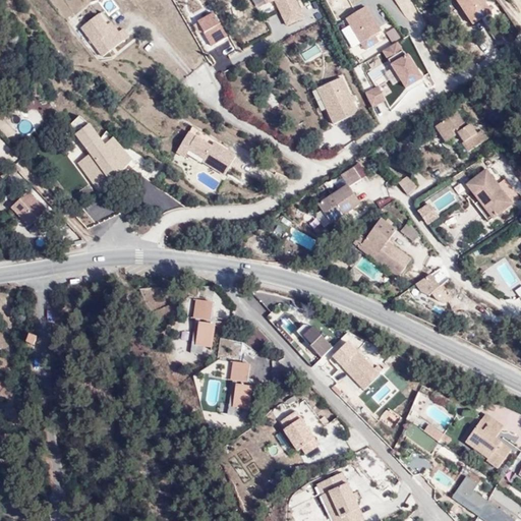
[(264,0),(267,6),(275,2),(288,26),(305,18),(295,0),(264,0)]
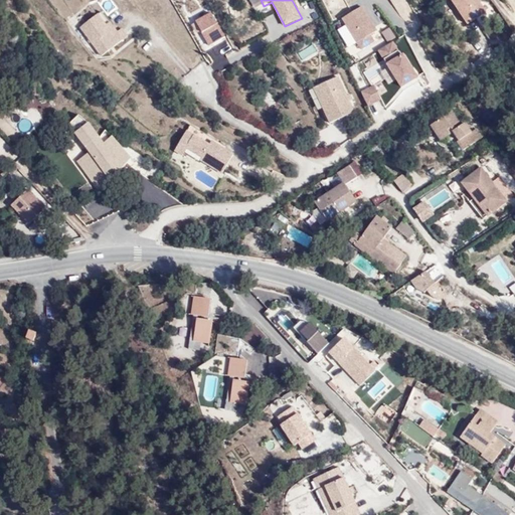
[(480,0),(452,0),(467,23),(487,11),(480,0)]
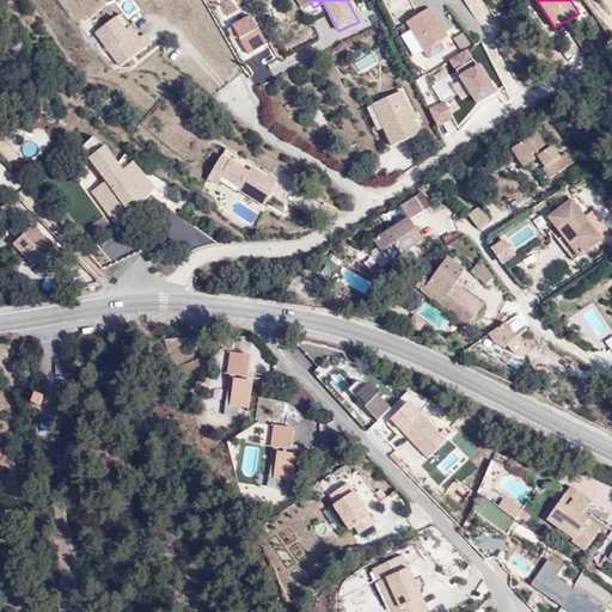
[(430,4),(404,18),(410,29),(401,34),(422,71),(457,51),(430,4)]
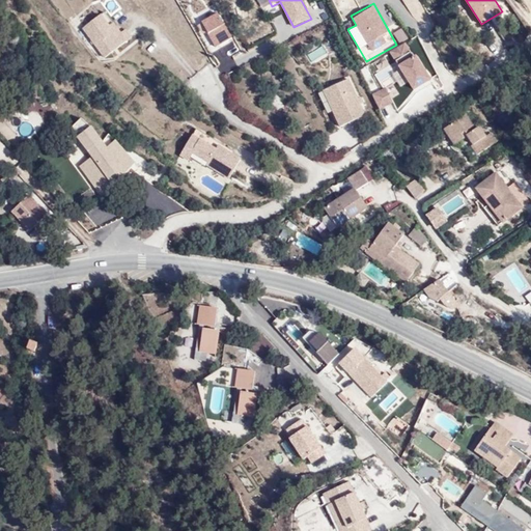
[(215,46),(232,37),(218,9),(200,19),(215,46)]
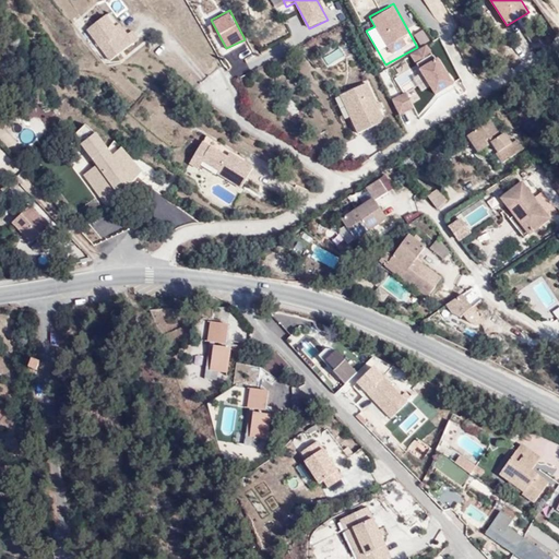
[(108,23),(117,35),(121,32),(113,20),(108,23)]
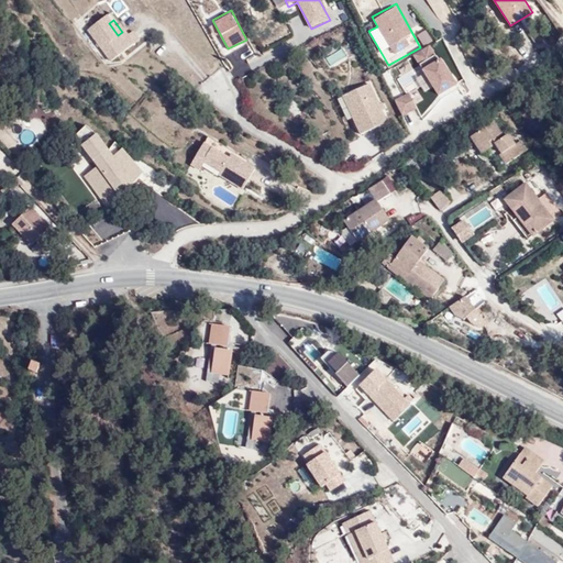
[(90,37),(113,68),(142,46),(135,37),(130,42),(122,32),(118,35),(109,23),(90,37)]
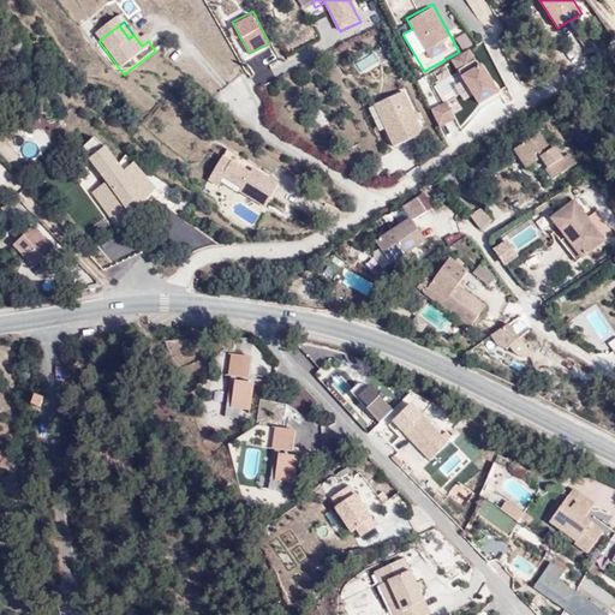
[(463,49),(472,43),(464,31),(454,37),(463,49)]
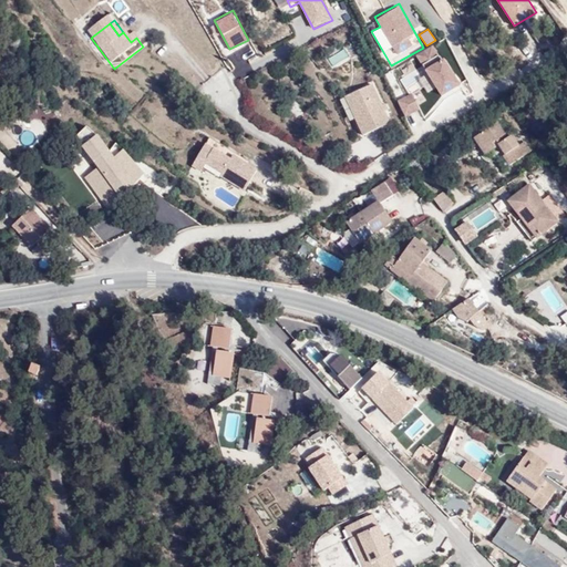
[(439,42),(419,51),(439,95),(459,86),(439,42)]
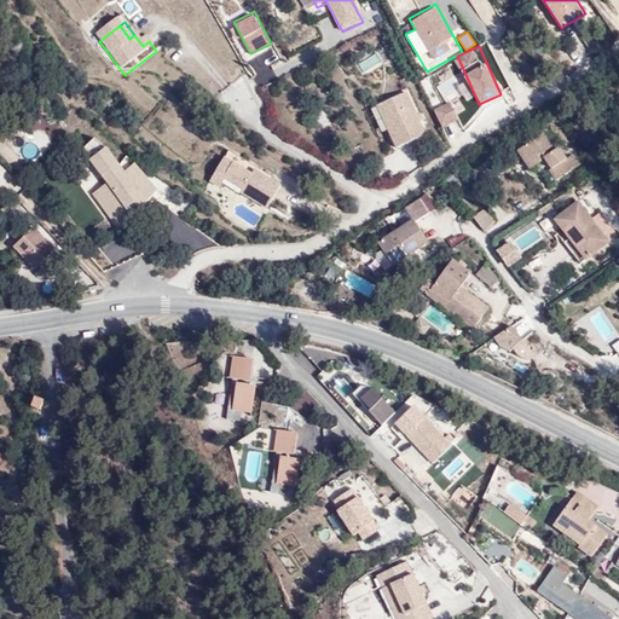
[(421,115),(409,92),(388,103),(400,126),(392,129),(401,149),(429,134),(423,122),(421,115)]
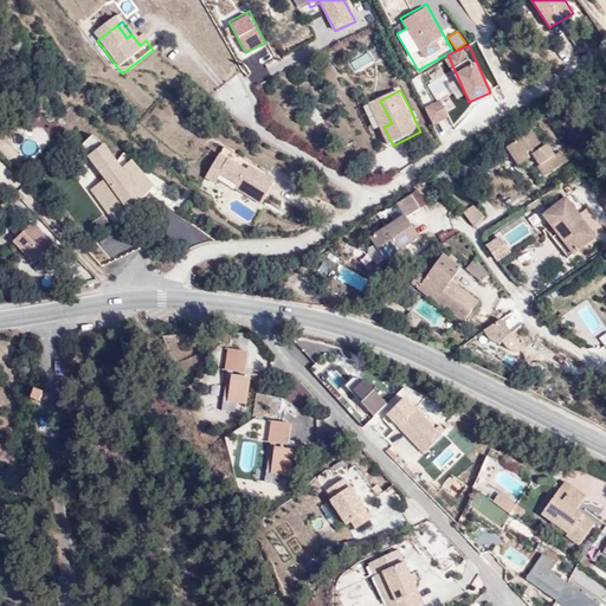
[(432,123),(450,116),(442,98),(425,105),(432,123)]
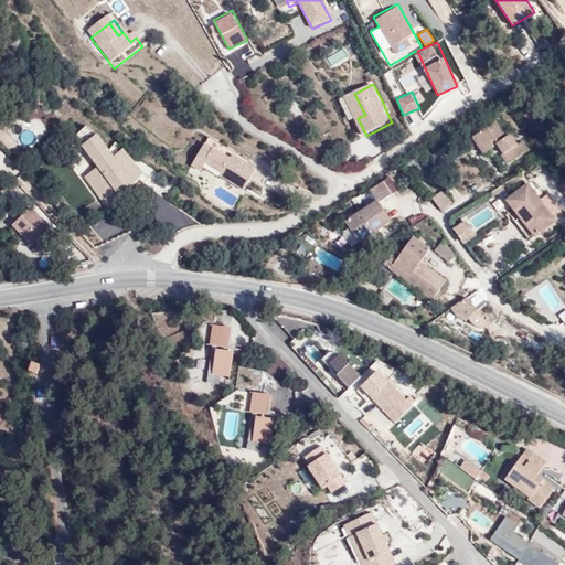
[(365,115),(354,94),(348,97),(358,118),(365,115)]
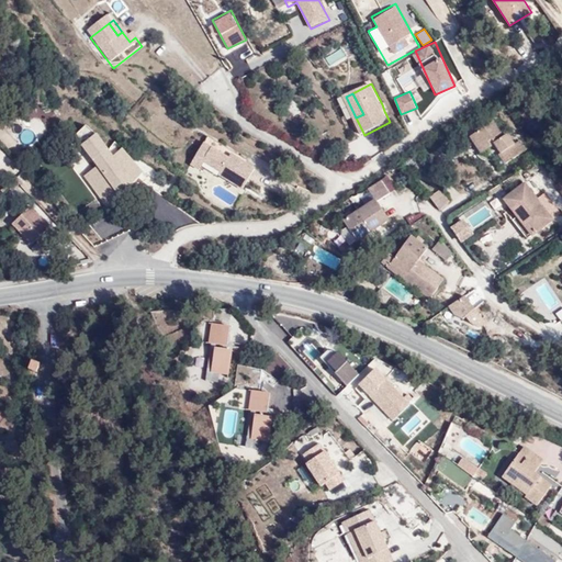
[(87,121),(76,131),(82,137),(93,127),(87,121)]
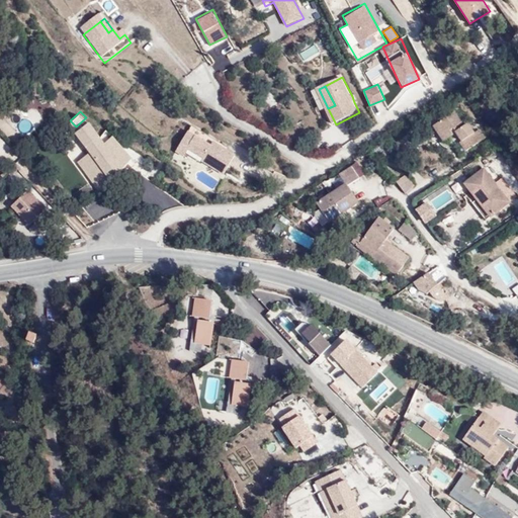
[(480,130),(468,115),(449,132),(461,145),(468,140),(465,136),(470,133),(480,144),(478,146),(485,154),(501,140),(494,132),(491,136),(484,126),(480,130)]
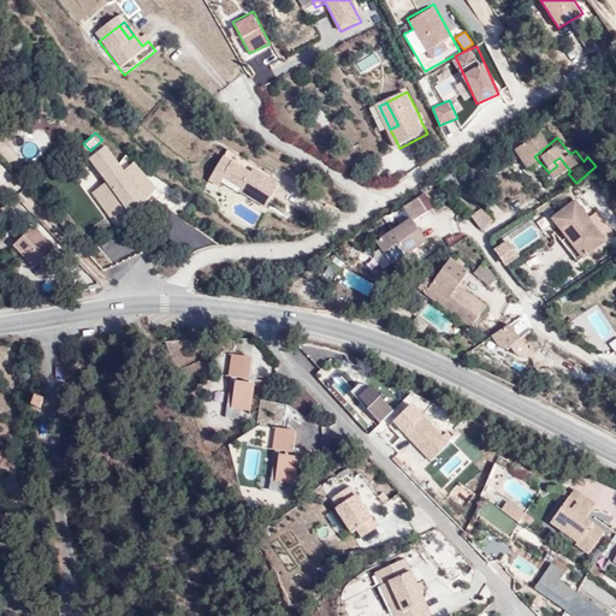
[(88,164),(98,176),(112,193),(140,226),(153,214),(164,199),(131,172),(126,176),(110,158),(100,150),(88,164)]
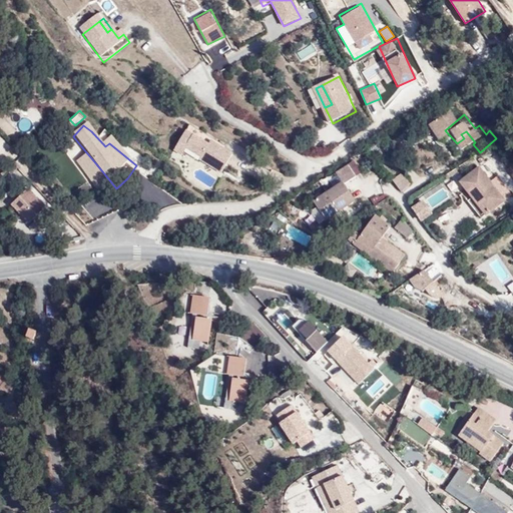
[(191,136),(218,152),(220,148),(221,148),(222,145),(195,129),(191,136)]
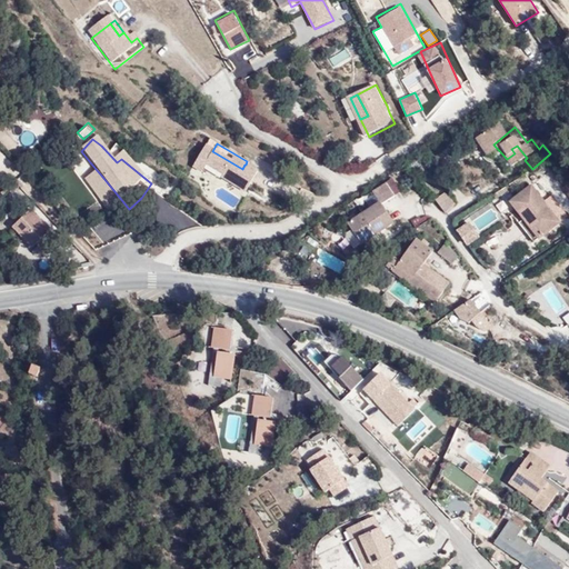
[(213,169),(230,179),(228,182),(252,197),(265,176),(246,165),(245,165),(242,169),(212,151),(205,165),(212,170),(213,169)]
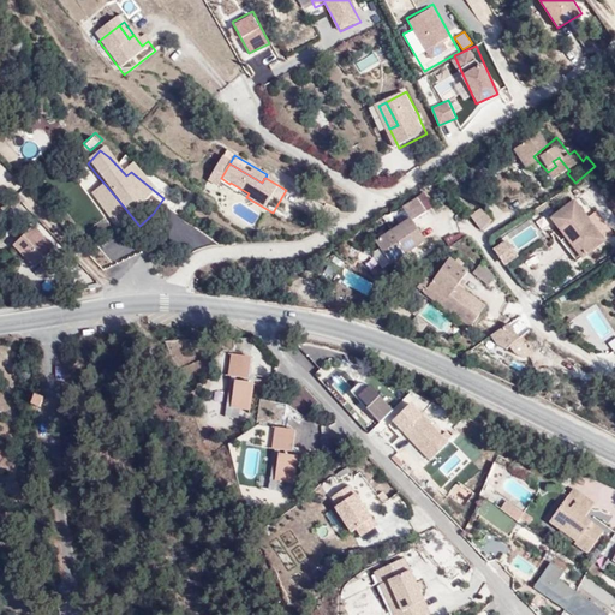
[(112,192),(97,175),(90,181),(105,197),(112,192)]
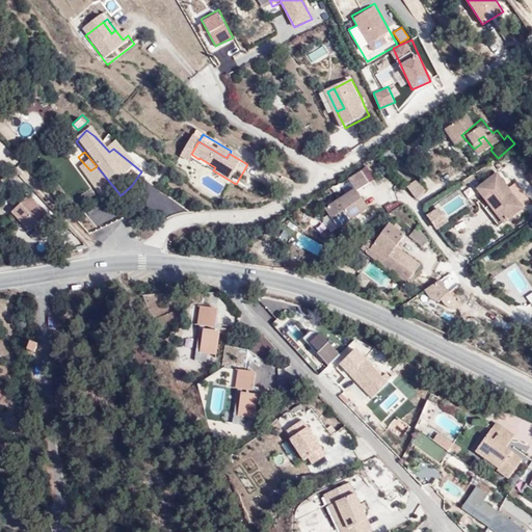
[(187,161),(195,165),(198,159),(191,154),(187,161)]
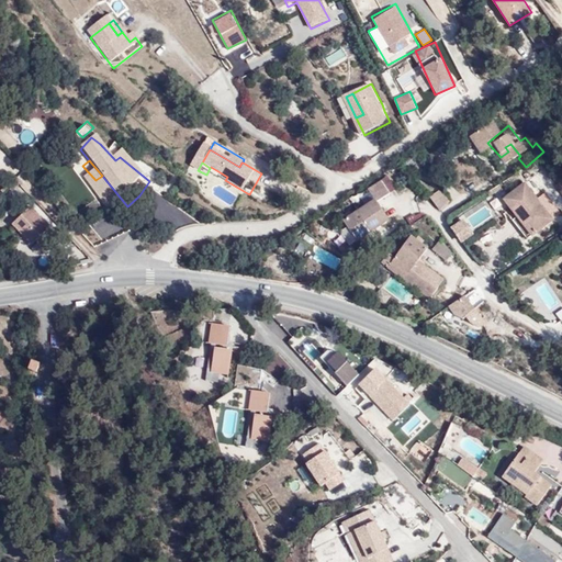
[(373,198),(341,215),(347,225),(340,228),(348,243),(390,220),(379,199),(395,189),(388,175),(367,187),(373,198)]
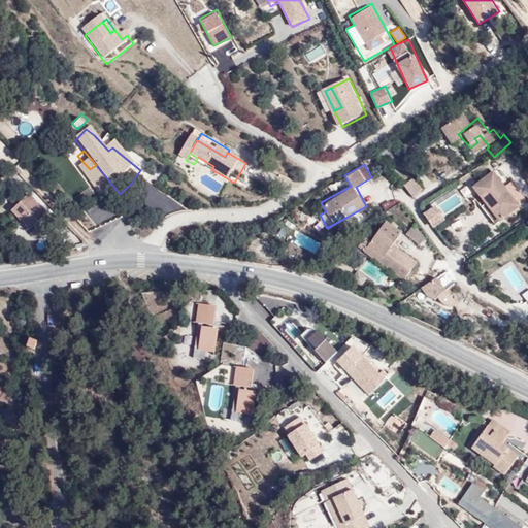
[(404,183),(410,197),(423,191),(416,177),(404,183)]
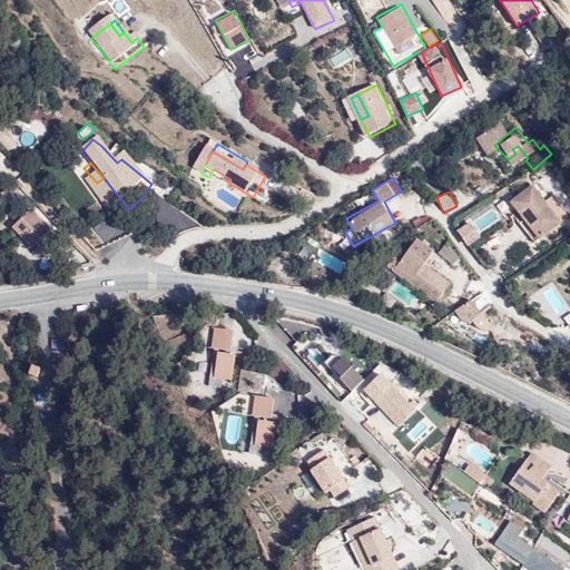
[(569,205),(561,194),(540,208),(551,224),(547,227),(563,249),(569,244),(569,205)]
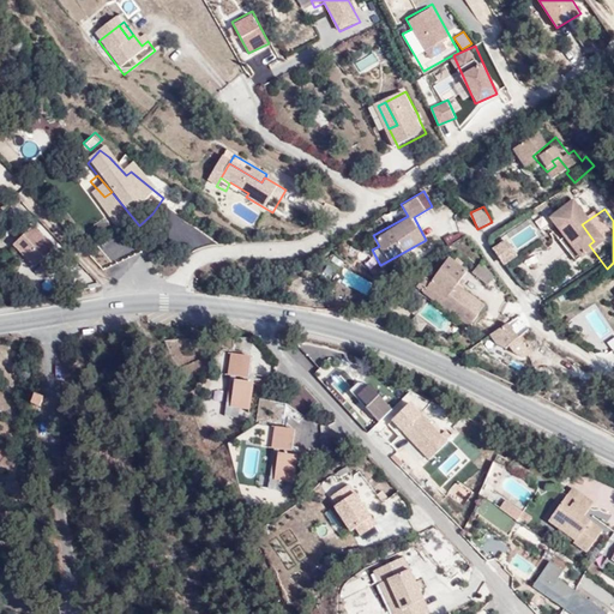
[(455,227),(445,215),(432,223),(441,236),(455,227)]
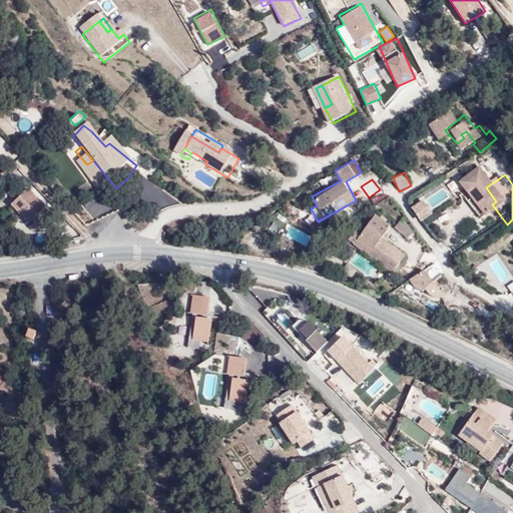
[(441,193),(430,181),(421,188),(431,200),(441,193)]
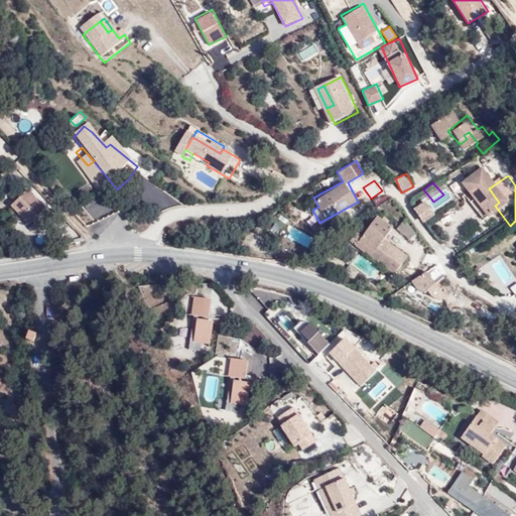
[(30,184),(10,204),(29,224),(49,206),(30,184)]
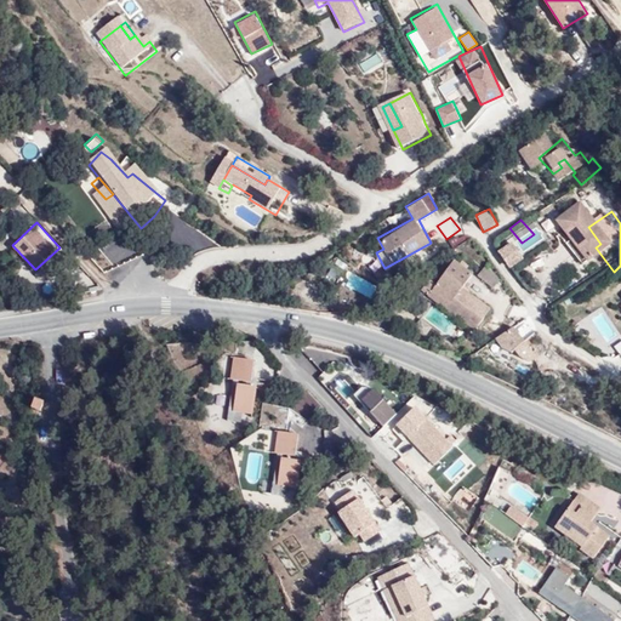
[(508,266),(524,256),(512,239),(497,249),(508,266)]
